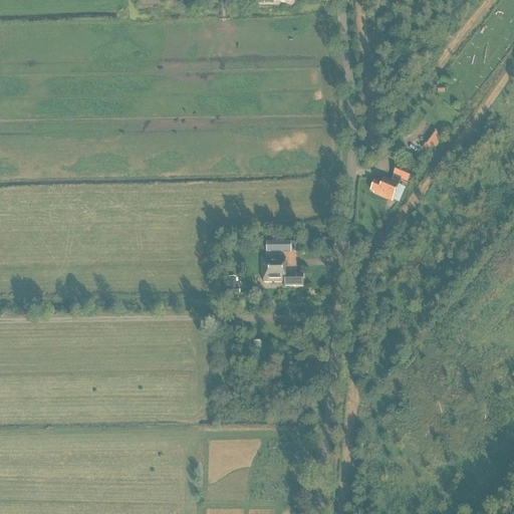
[(435,150),(442,140),(440,139),(441,138),(434,133),(425,145),(432,150),(433,149),(435,150)]
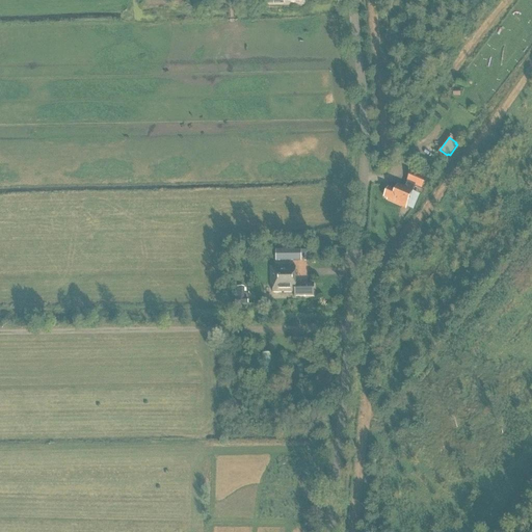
[(422,189),(426,179),(411,173),(407,182),(407,183),(405,188),(400,186),(398,192),(389,188),(384,197),(388,200),(388,201),(406,209),(406,208),(414,210),(420,195),(413,192),(413,191),(416,186),(422,189)]
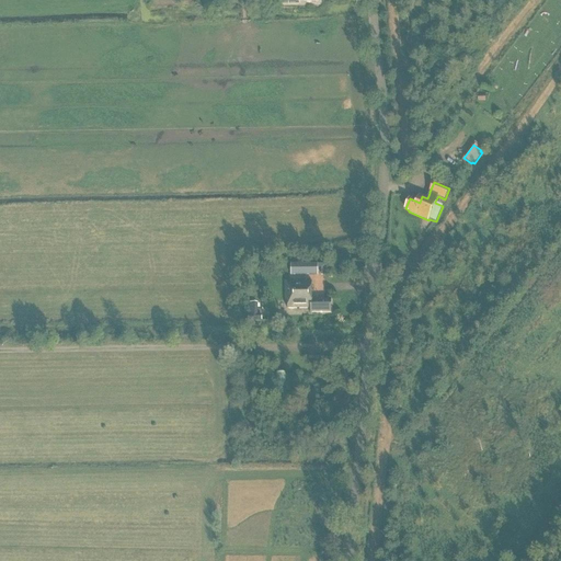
[(292,276),(318,276),(317,264),(292,264),(292,276)]
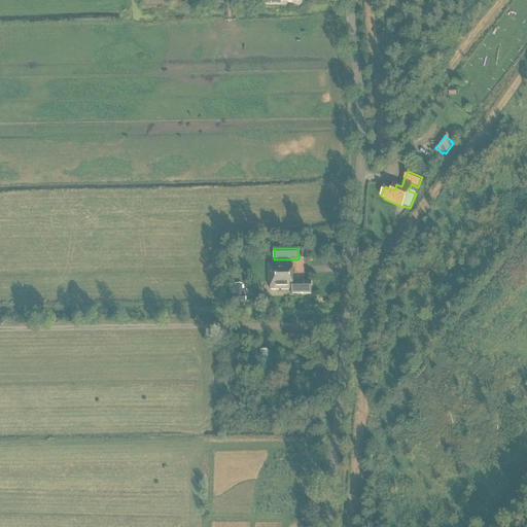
[(292,282),(292,265),(269,265),(269,282),(270,282),(270,290),(292,289),(292,293),(311,293),(311,281),(292,282)]
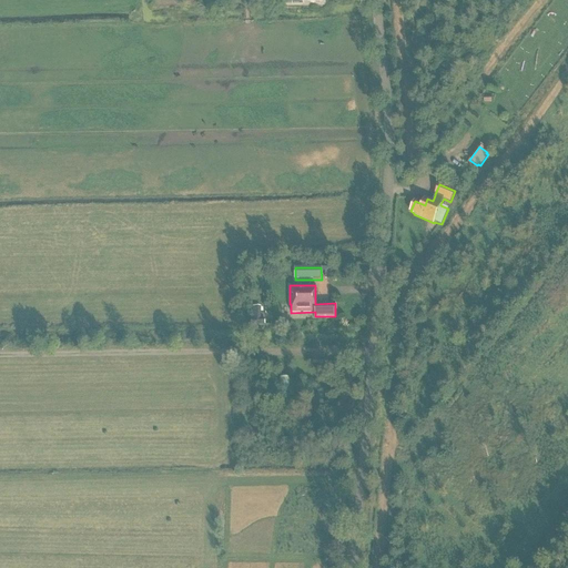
[(261,305),(253,305),(253,323),(265,323),(265,317),(261,317),(261,305)]
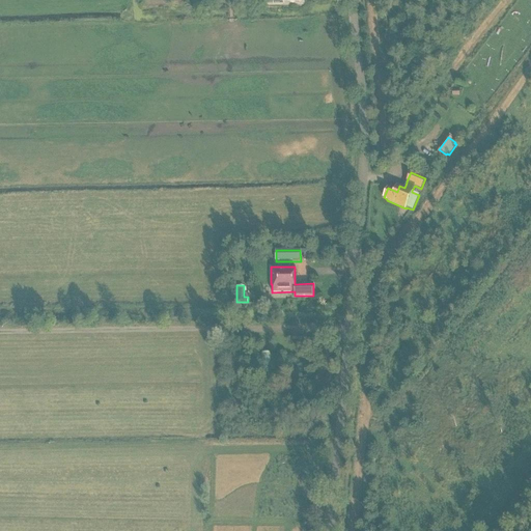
[(273,373),(272,353),(261,353),(261,373),(273,373)]
